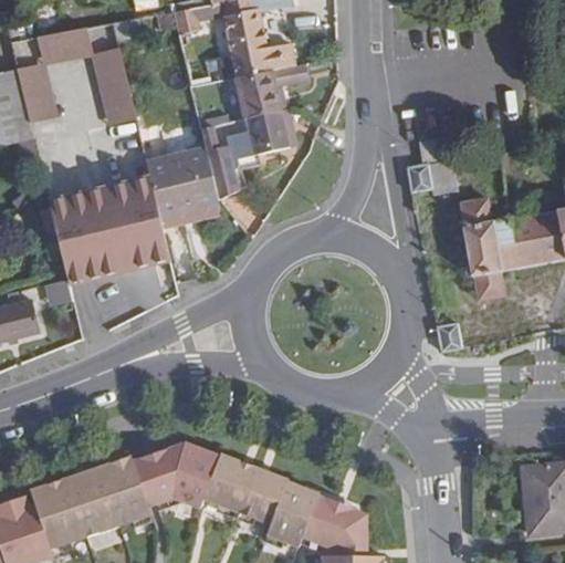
[(260,11),(258,0),(230,0),(223,1),(226,19),(260,11)]
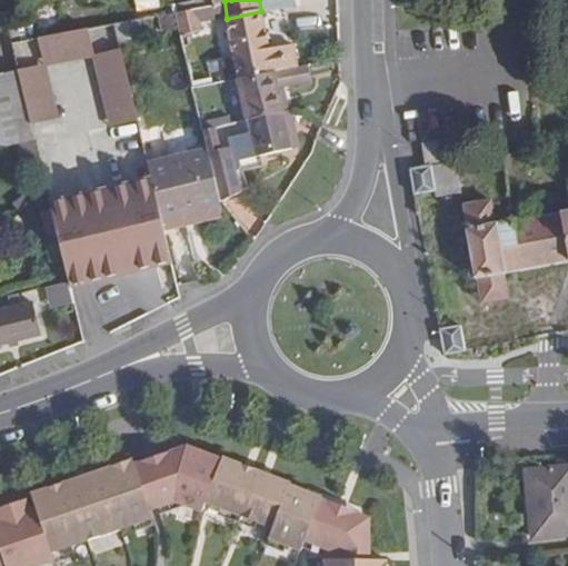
[(201,28),(197,7),(175,11),(179,33),(201,28)]
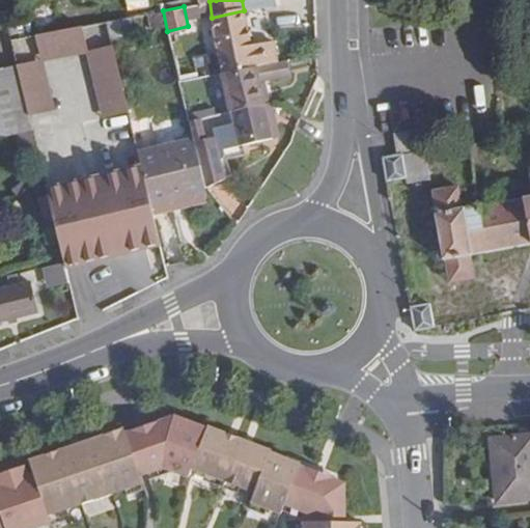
[(219,50),(225,75),(279,64),(275,44),(252,49),(244,10),(212,18),(219,50)]
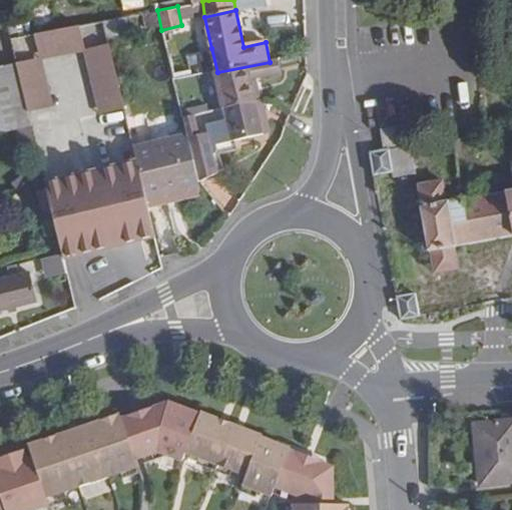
[(126,14),(101,19),(106,38),(129,34),(126,14)]
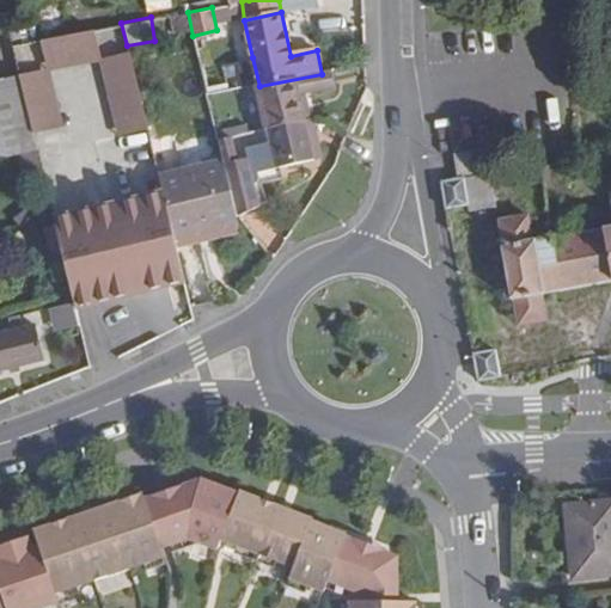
[(127,45),(121,25),(67,35),(72,56),(127,45)]
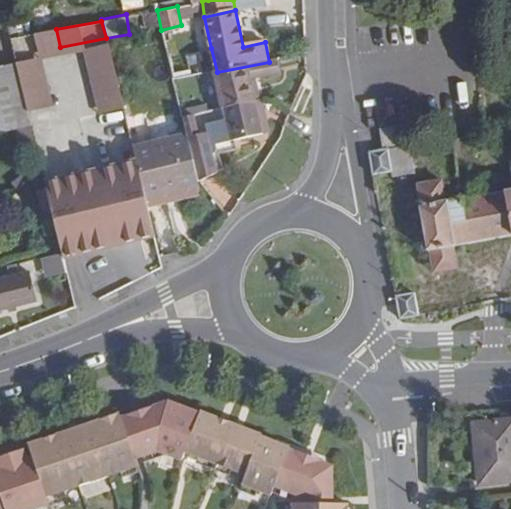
[(93,109),(118,106),(110,42),(84,45),(93,109)]
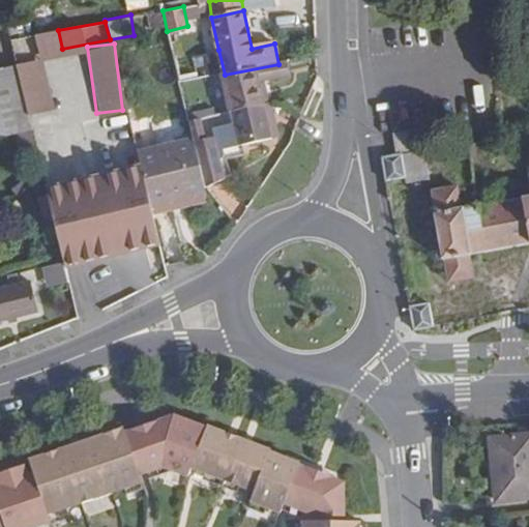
[(225,75),(218,50),(192,54),(196,79),(225,75)]
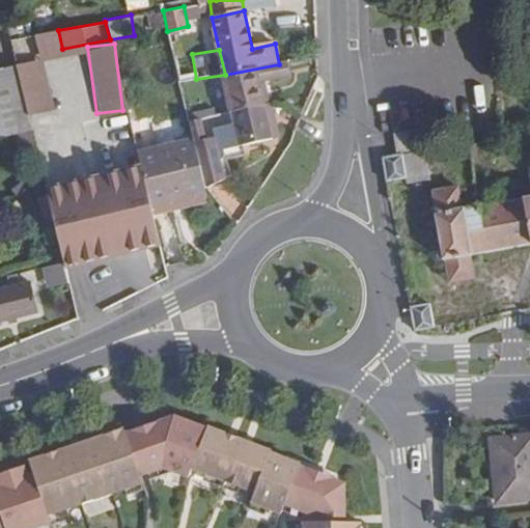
[(31,127),(16,63),(0,67),(0,118),(3,133),(31,127)]
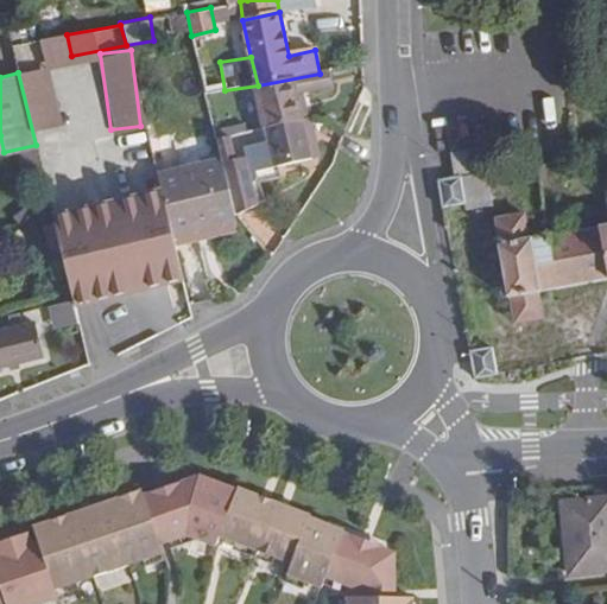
[(261,125),(263,129),(304,120),(298,96),(335,89),(332,72),(320,74),(258,86),(266,124),(261,125)]
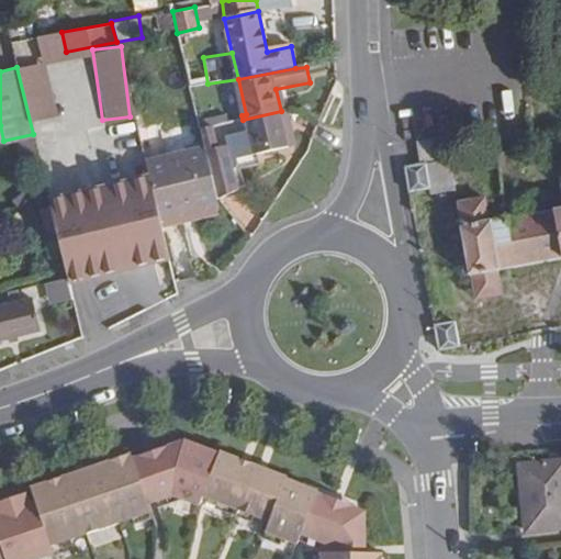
[(289,145),(281,111),(243,120),(244,124),(247,123),(248,127),(223,134),(226,147),(215,151),(204,153),(213,190),(219,198),(237,192),(232,167),(266,159),(264,151),(289,145)]
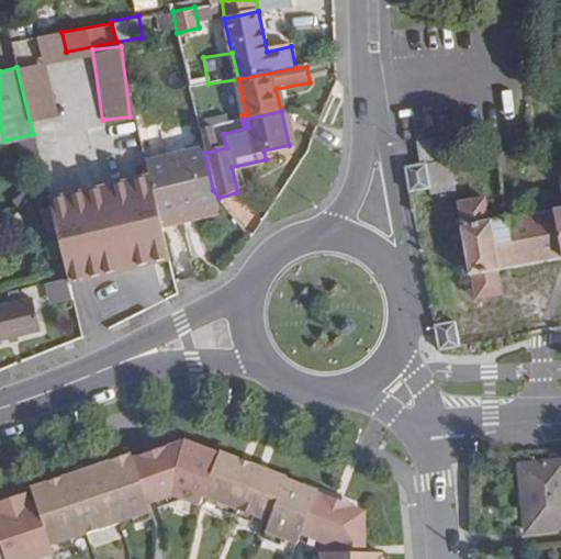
[(204,153),(215,151),(210,127),(199,130),(204,151),(204,153)]
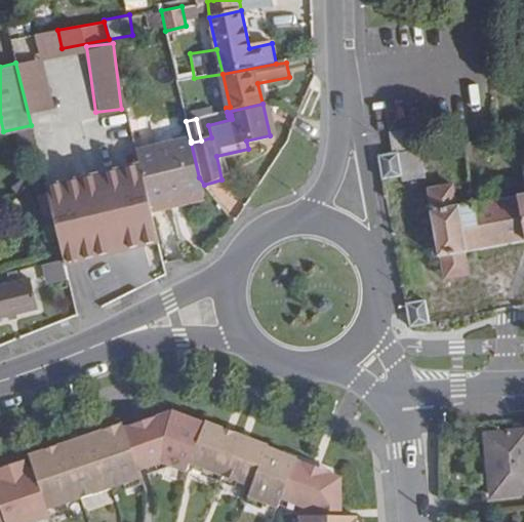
[(412,144),(410,126),(388,128),(390,147),(412,144)]
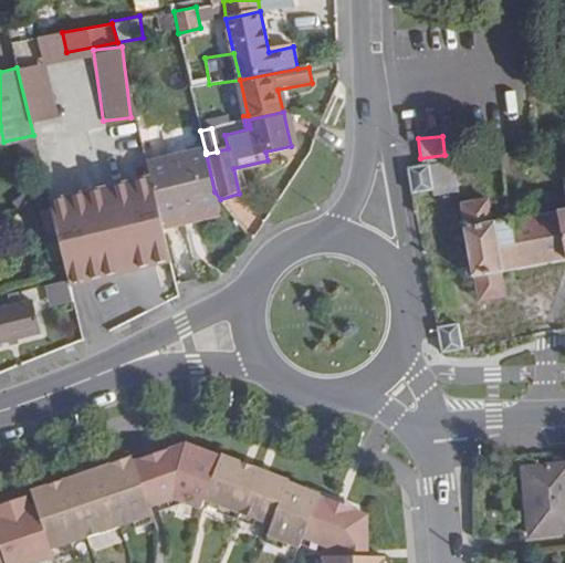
[(182,209),(217,201),(215,191),(206,154),(206,152),(147,165),(149,177),(161,222),(185,217),(182,209)]
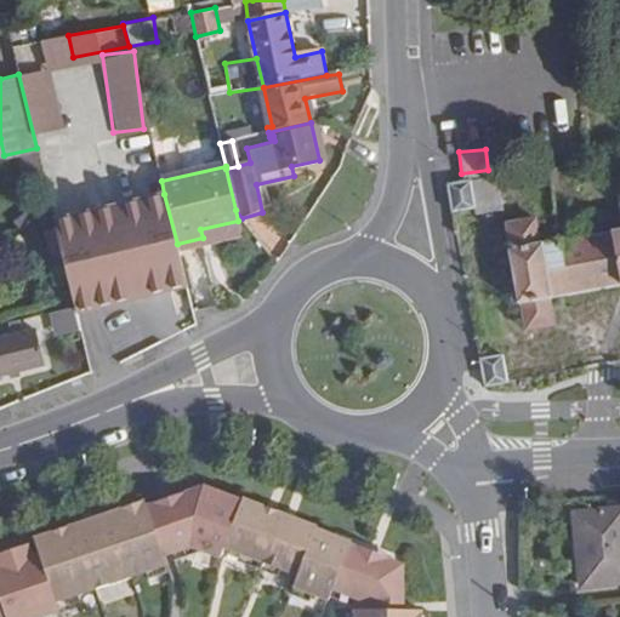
[(477,212),(506,207),(500,173),(472,178),(476,206),(477,212)]
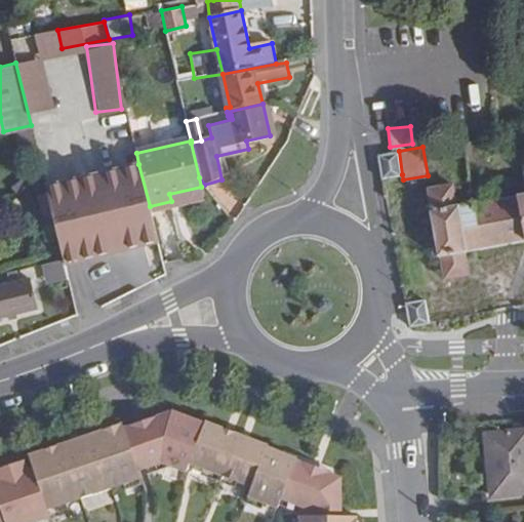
[(402,174),(399,151),(379,155),(384,177),(402,174)]
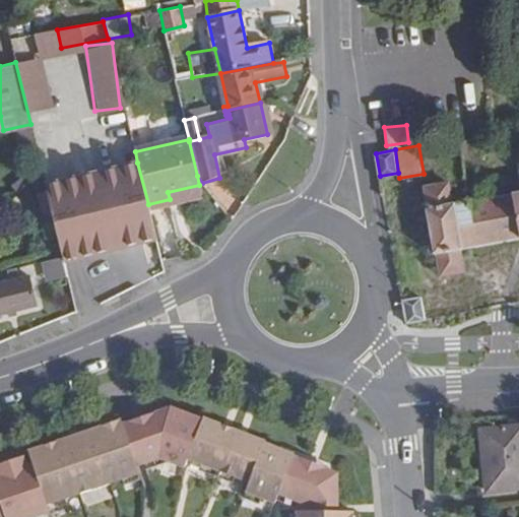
[(137,163),(46,184),(63,258),(155,236),(148,204),(137,163)]
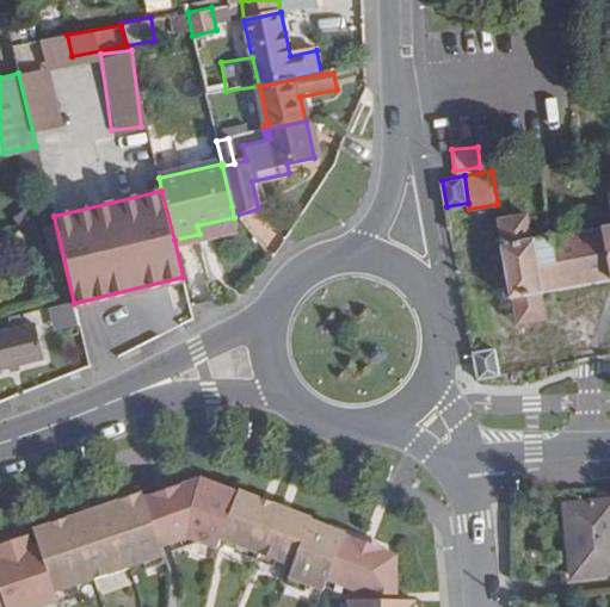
[(546,317),(541,290),(605,279),(596,228),(534,240),(529,214),(500,218),(504,245),(500,246),(509,297),(513,296),(517,322),(546,317)]
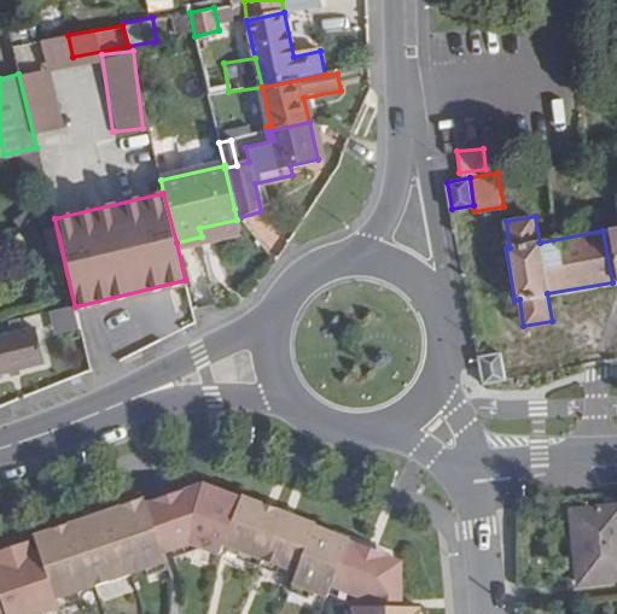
[(616,228),(603,231),(612,282),(616,281),(616,228)]
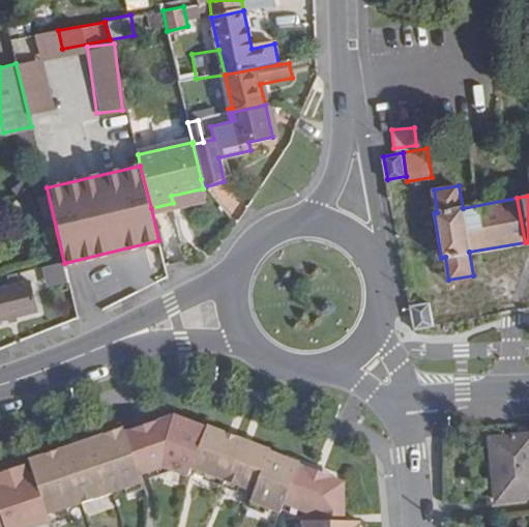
[(176,245),(171,218),(157,222),(164,249),(176,245)]
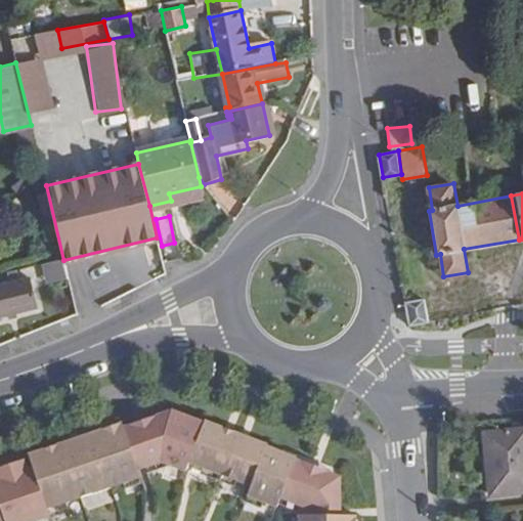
[(0,314),(37,305),(30,275),(0,283),(0,314)]
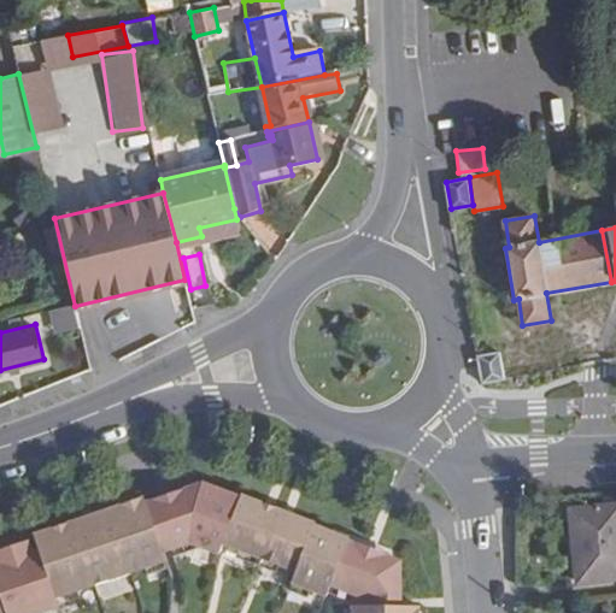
[(500,349),(477,354),(482,381),(505,377),(500,349)]
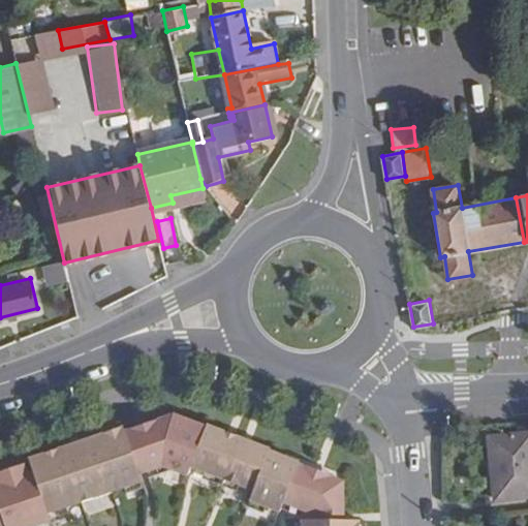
[(138,470),(146,467),(140,452),(166,442),(172,422),(203,433),(206,424),(175,413),(125,431),(138,470)]
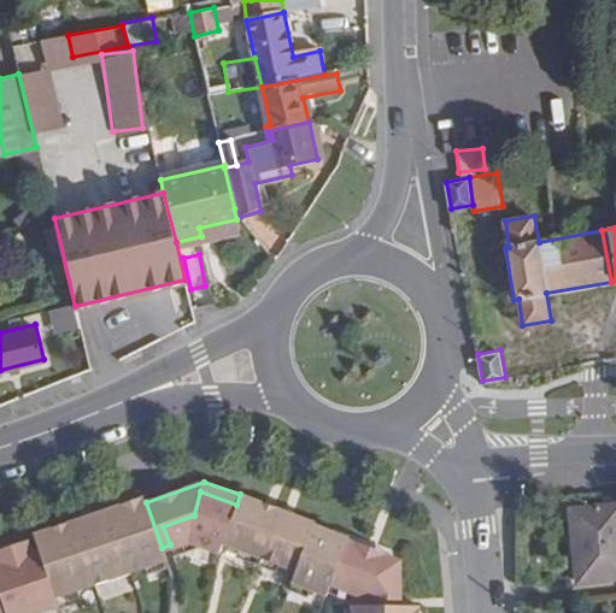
[(223,540),(294,567),(289,578),(326,591),(330,581),(333,575),(339,577),(344,563),(338,560),(344,546),(310,531),(314,522),(314,520),(240,491),(240,494),(236,505),(200,491),(194,516),(163,526),(170,544),(188,538),(218,549),(223,540)]
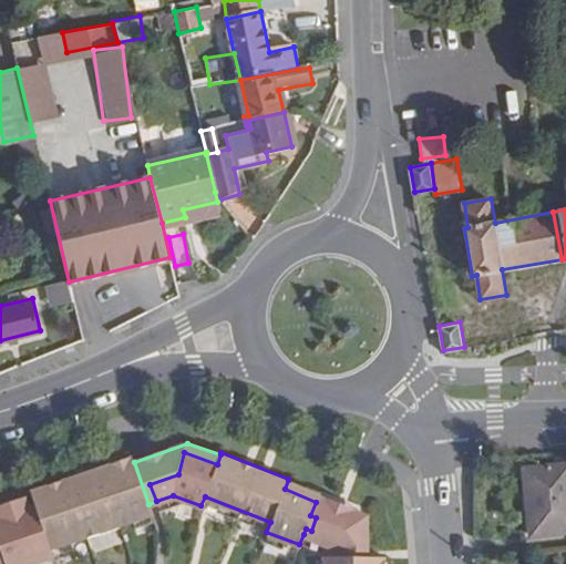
[(0,563),(4,562),(4,563),(24,563),(53,554),(50,546),(151,512),(148,504),(134,462),(131,454),(30,489),(39,513),(30,515),(1,525),(0,525),(0,563)]
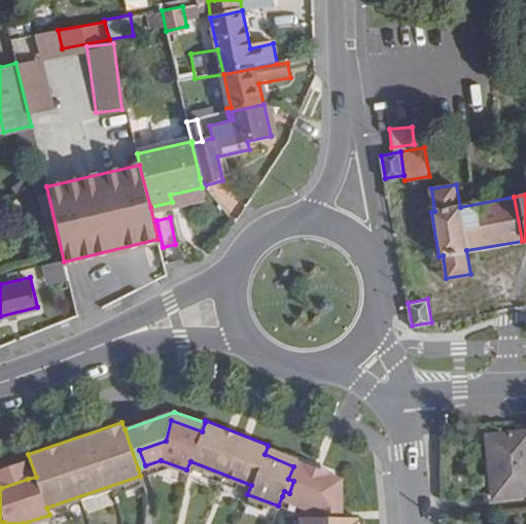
[(525,429),(485,434),(492,496),(525,492),(525,429)]
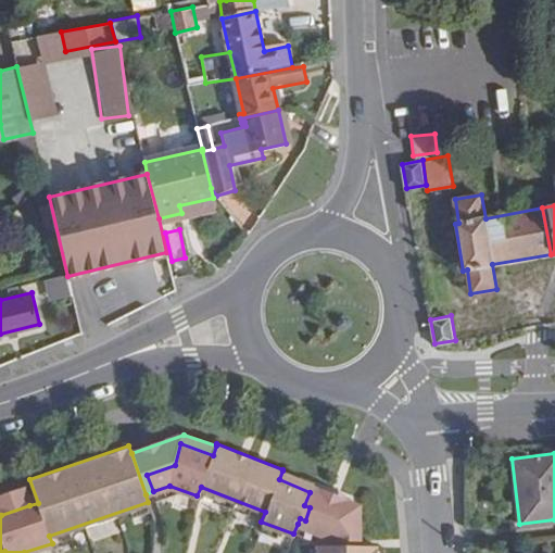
[(314,482),(282,470),(279,479),(310,492),(304,505),(310,507),(305,520),(300,518),(298,524),(323,535),(323,543),(361,543),(361,504),(313,486),(314,482)]
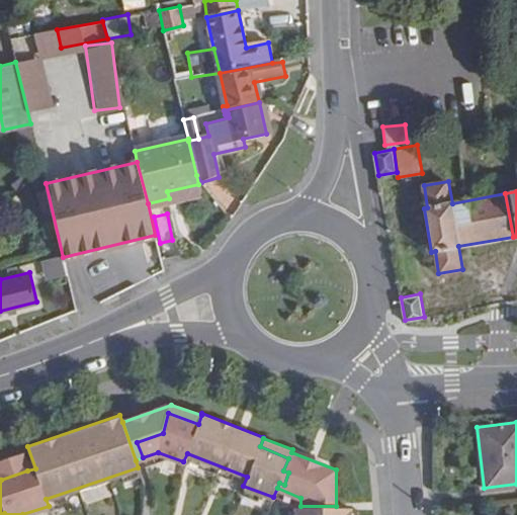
[(0,477),(1,480),(27,470),(22,454),(0,461),(0,477)]
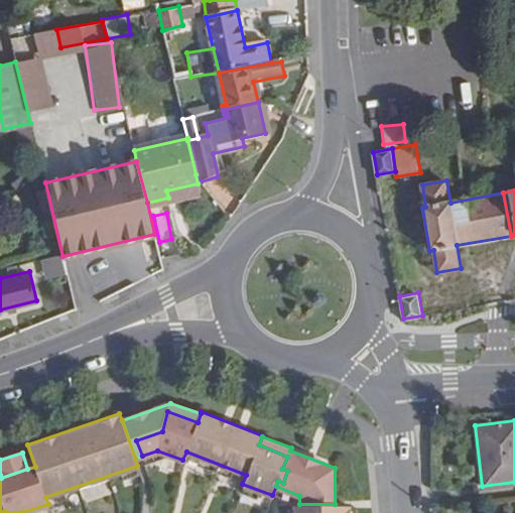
[(349,512),(349,504),(335,504),(299,504),(293,504),(293,512),(349,512)]
